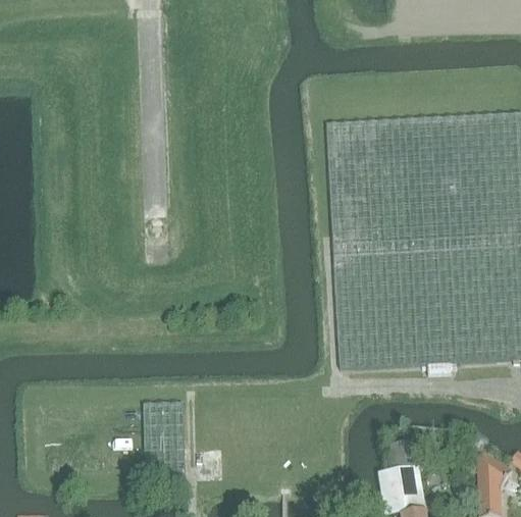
[(520,112),(326,122),(340,367),(520,357),(520,112)]
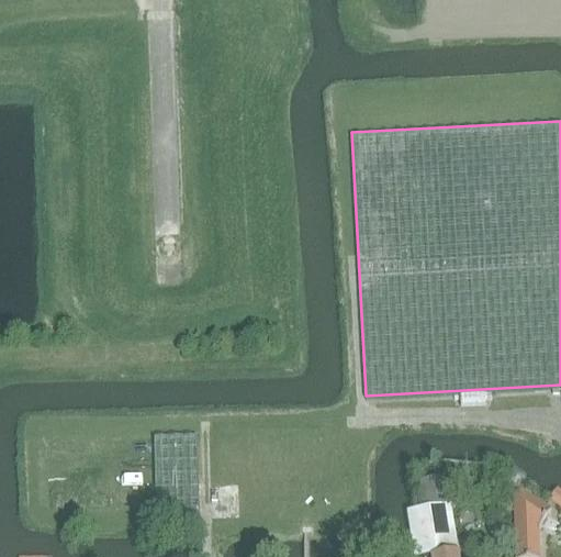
[(154,434),(156,512),(199,511),(198,433),(154,434)]
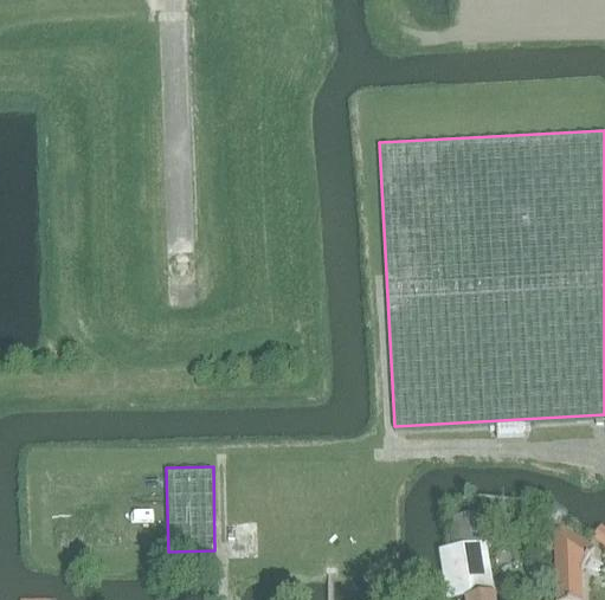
[(457,542),(448,543),(456,594),(465,593),(494,589),(481,509),(452,514),(457,542)]
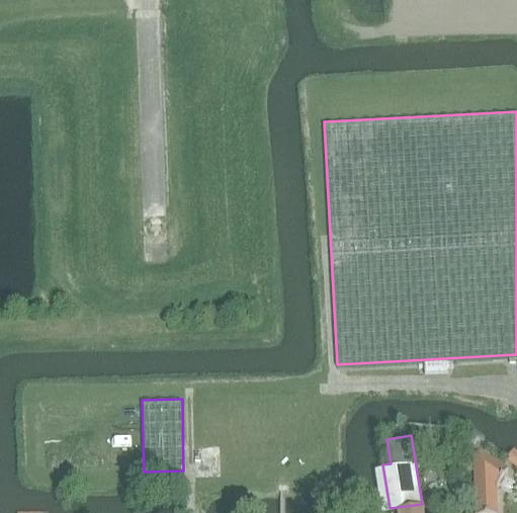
[(507,467),(474,445),(475,512),(496,512),(496,485),(507,467)]
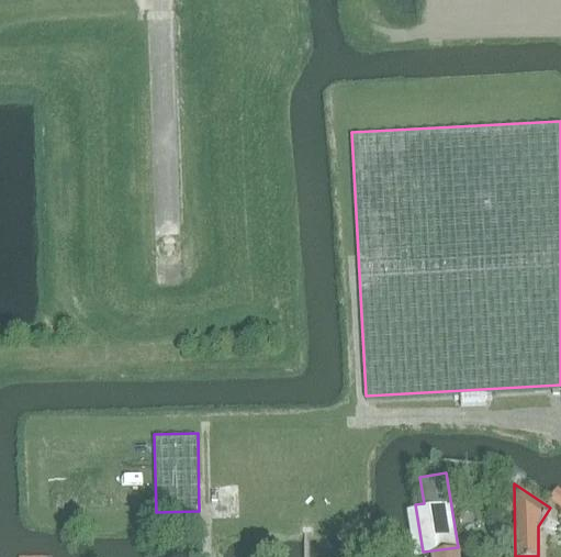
[(432,556),(458,556),(458,547),(432,550),(432,556)]
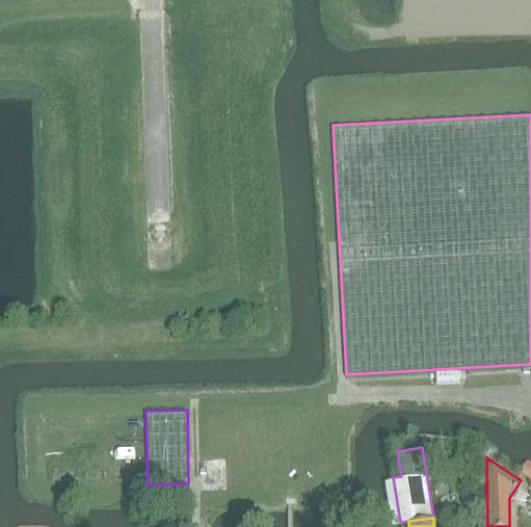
All buildings are outlined.
